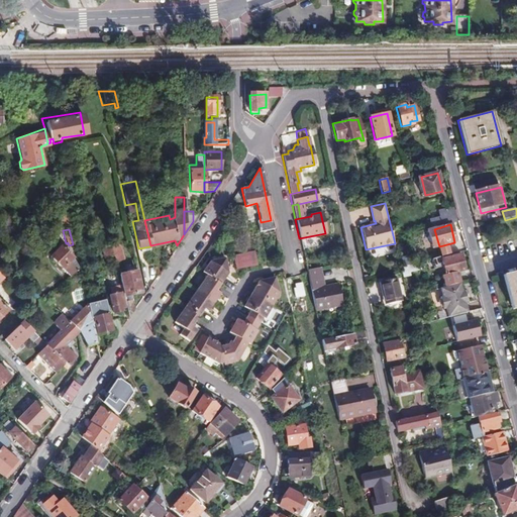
[(119,244),(109,247),(111,255),(113,263),(122,261),(120,253),(121,252),(119,244)]
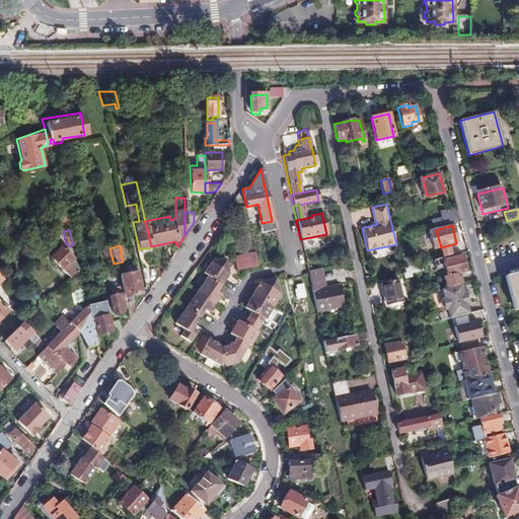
[(62,248),(60,247),(51,258),(70,277),(77,269),(69,262),(73,257),(66,251),(67,250),(63,247),(62,248)]
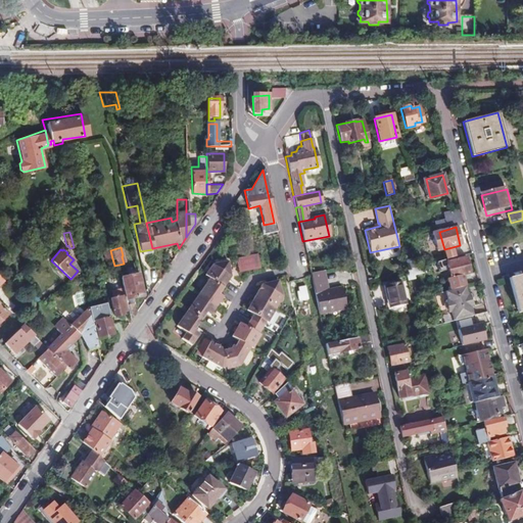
[(112,258),(110,250),(103,251),(105,259),(112,258)]
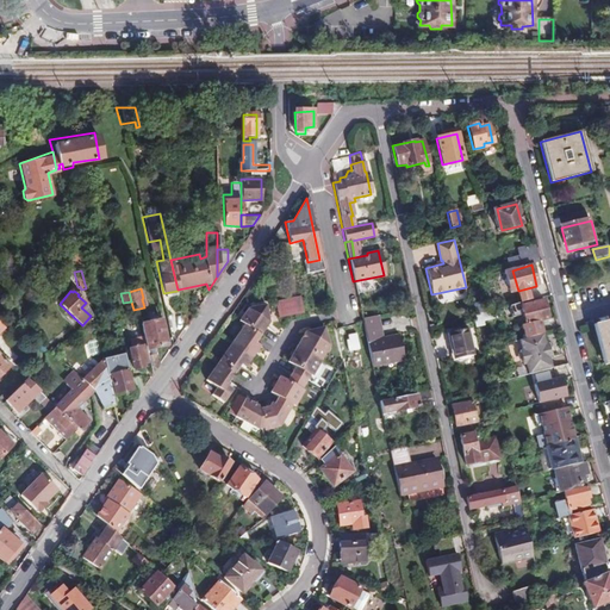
[(275,303),(279,322),(304,315),(300,294),(275,303)]
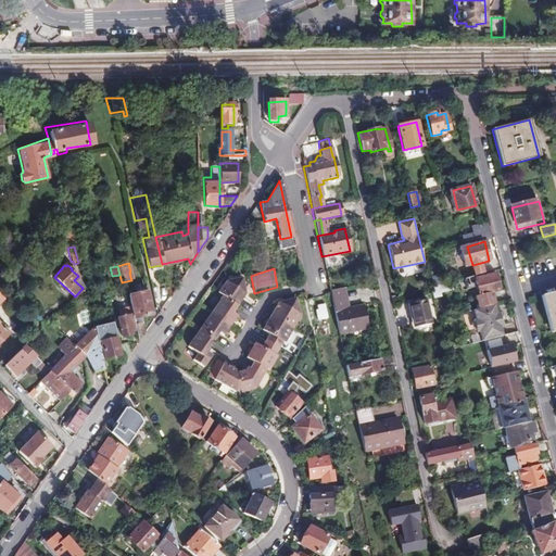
[(164,274),(169,295),(175,287),(171,273),(164,274)]
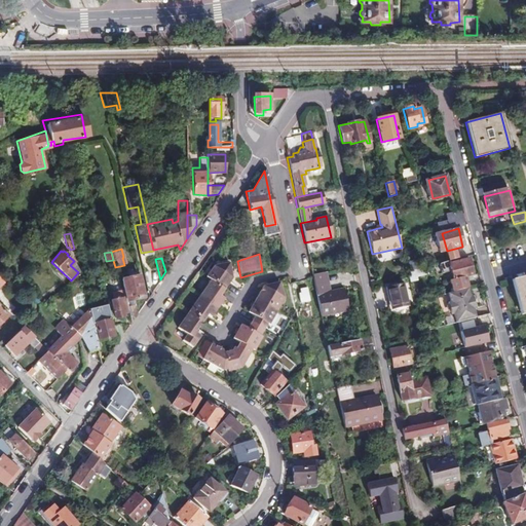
[(442,273),(450,271),(452,279),(463,276),(470,275),(465,258),(448,262),(439,264),(442,273)]
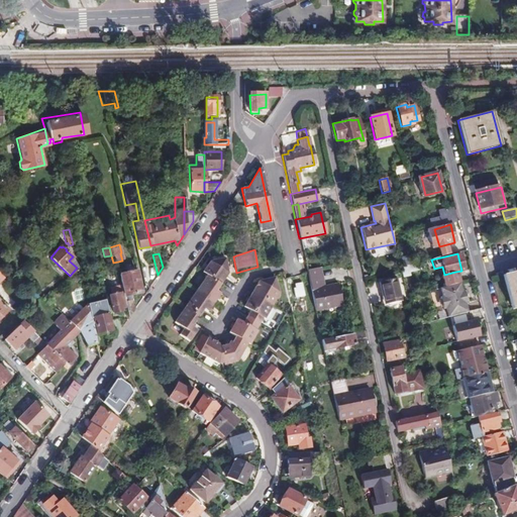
[(202,275),(207,278),(220,287),(228,276),(229,273),(226,260),(210,263),(202,275)]
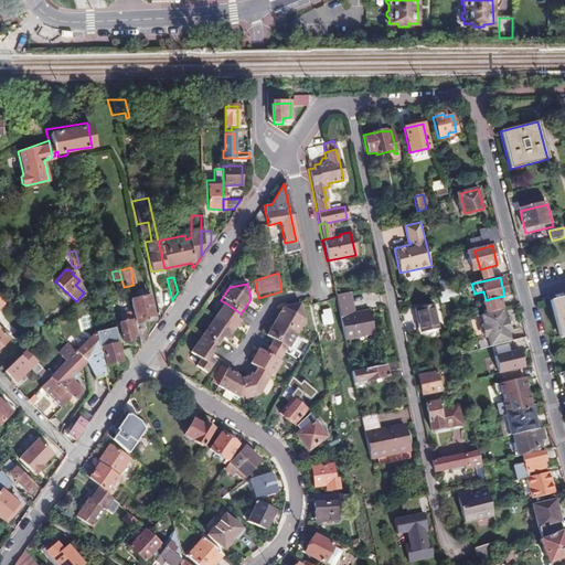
[(437,292),(438,295),(440,304),(448,301),(447,297),(456,296),(455,288),(444,291),(437,292)]
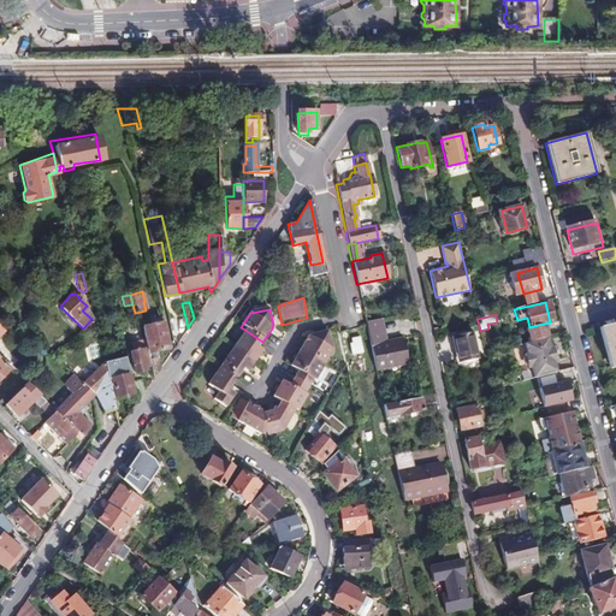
[(386,343),(380,318),(365,321),(374,372),(385,369),(384,366),(396,365),(396,367),(407,365),(401,339),(386,343)]
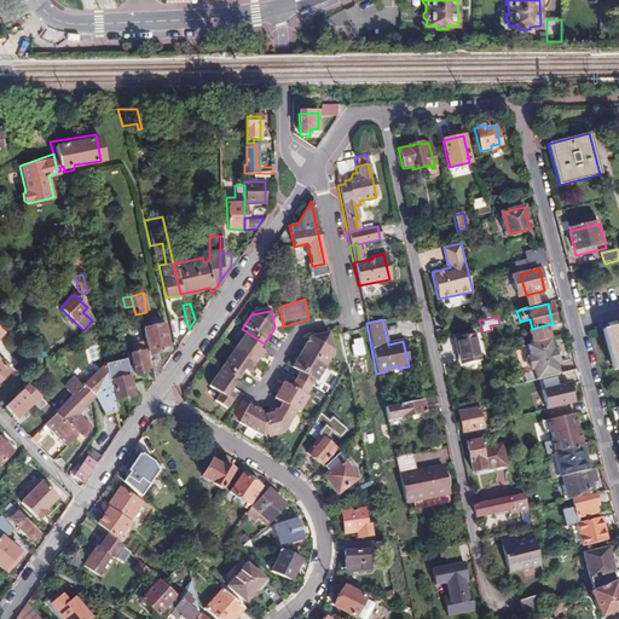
[(94,324),(98,342),(106,340),(103,322),(94,324)]
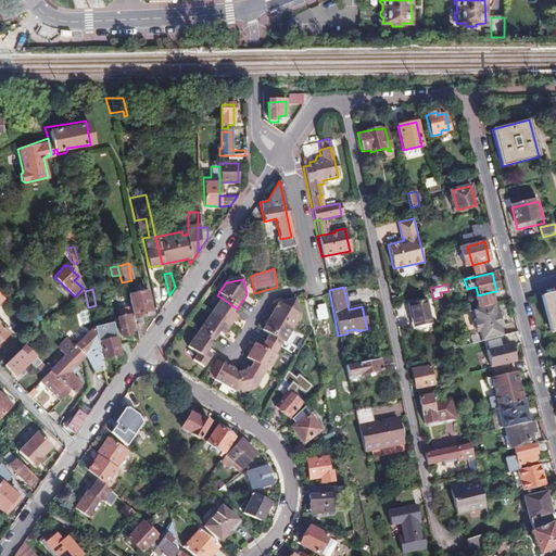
[(547,330),(555,327),(555,291),(540,297),(547,330)]
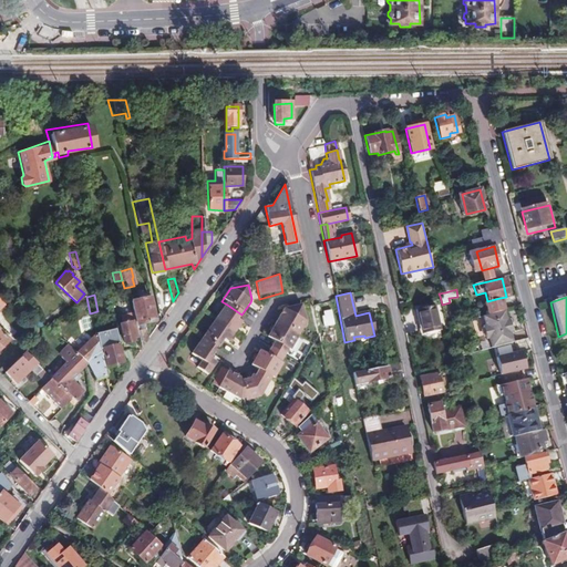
[(503,311),(500,298),(487,301),(485,302),(488,315),(503,311)]
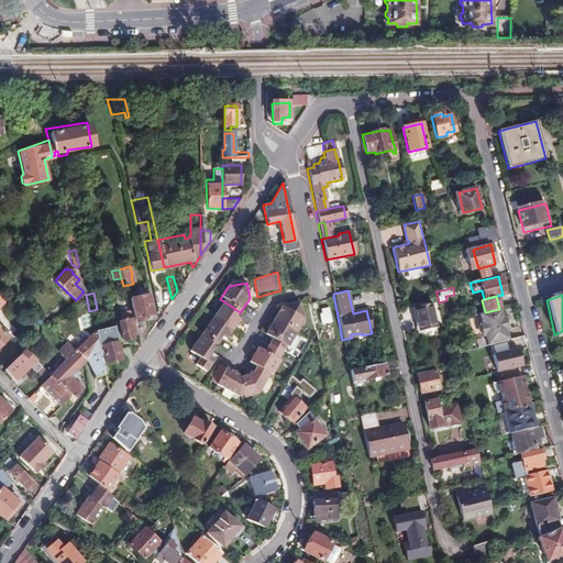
[(140,345),(144,339),(141,323),(153,321),(146,297),(128,300),(131,310),(133,318),(140,345)]
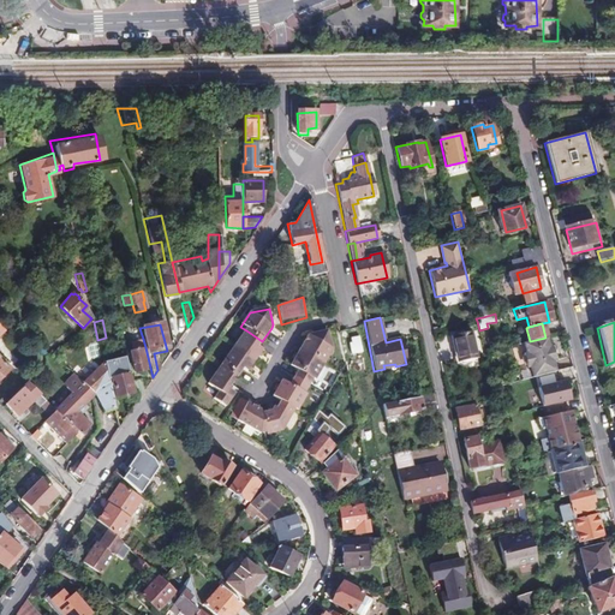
[(246,330),(233,347),(255,363),(262,352),(257,348),(262,341),(246,330)]
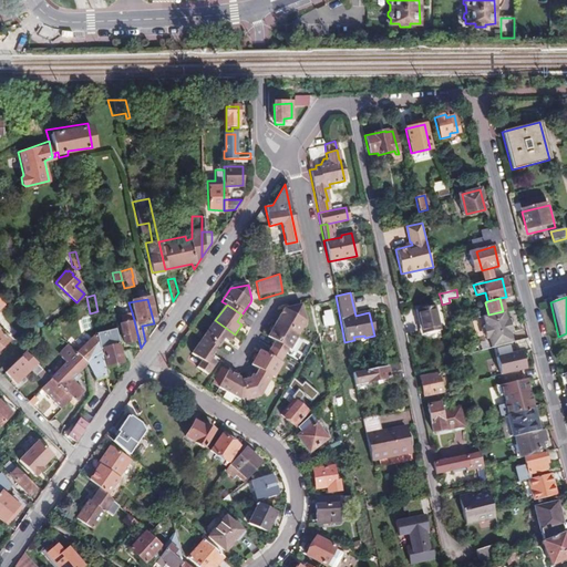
[(300,305),(282,310),(267,338),(275,341),(267,354),(259,351),(251,366),(258,370),(255,377),(253,375),(250,380),(240,382),(240,379),(228,372),(219,389),(239,401),(245,400),(246,402),(260,398),(271,378),(275,378),(282,363),(280,362),(288,349),(290,350),(305,322),(300,305)]
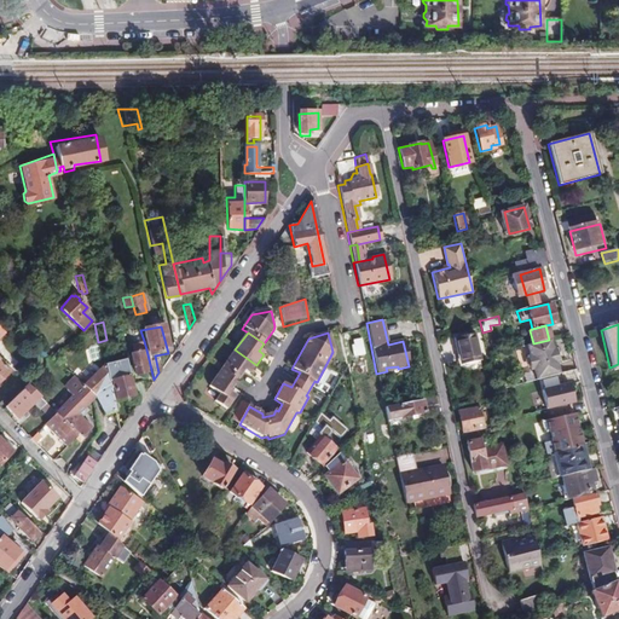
[(474,335),(453,340),(460,365),(480,360),(474,335)]
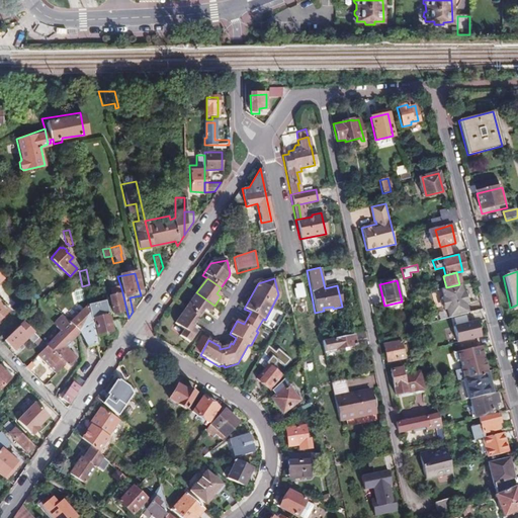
[(459,284),(446,287),(441,288),(448,318),(458,316),(469,313),(461,283),(459,284)]
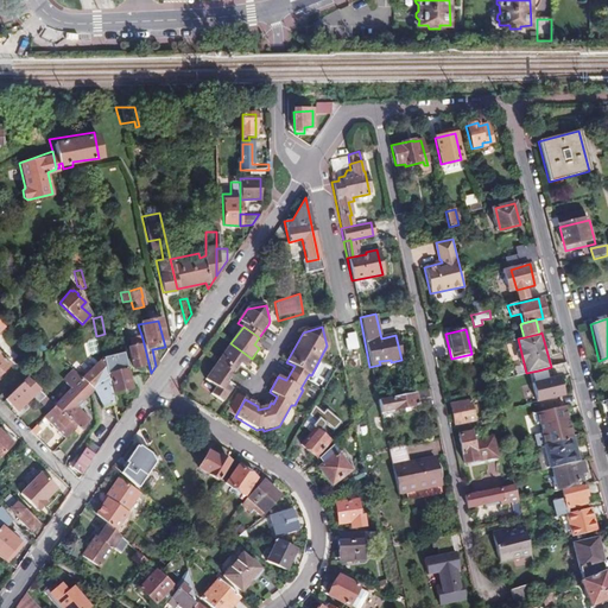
[(141,343),(144,343),(141,335),(128,337),(131,346),(127,347),(133,367),(146,363),(141,343)]
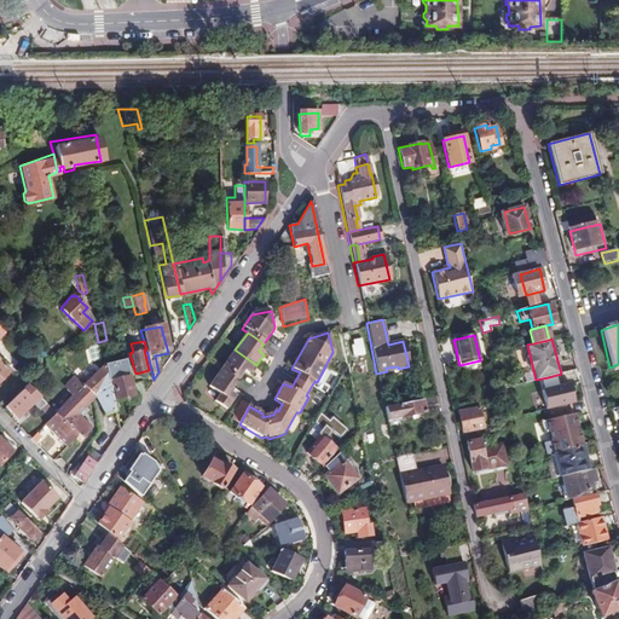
[(97,347),(88,348),(91,360),(99,359),(97,347)]
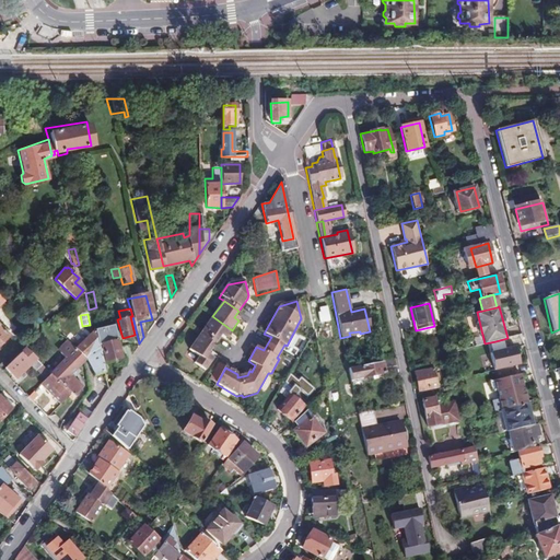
[(212,316),(200,333),(216,343),(221,336),(225,339),(232,330),(212,316)]
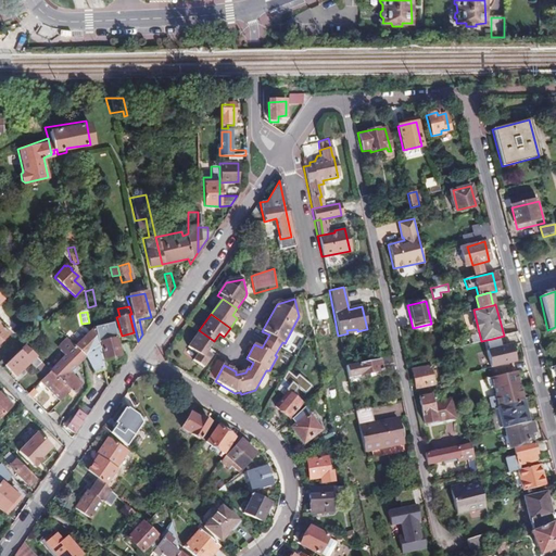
[(117,338),(114,327),(106,329),(104,320),(92,324),(93,326),(96,339),(99,339),(104,361),(119,356),(115,338),(117,338)]
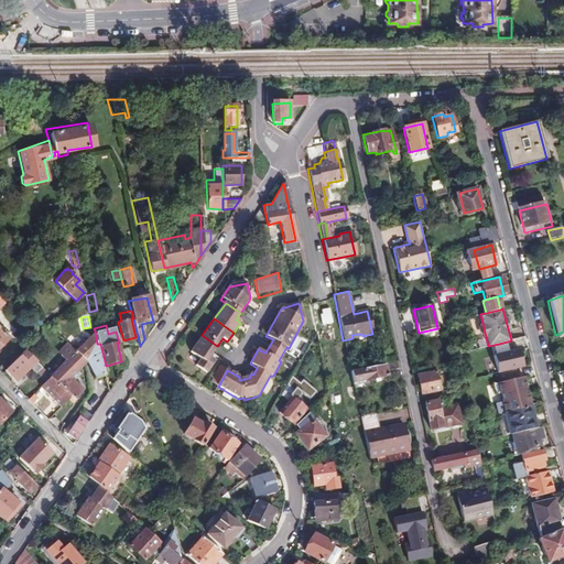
[(97,344),(95,331),(75,350),(85,362),(86,361),(96,378),(106,376),(97,344)]
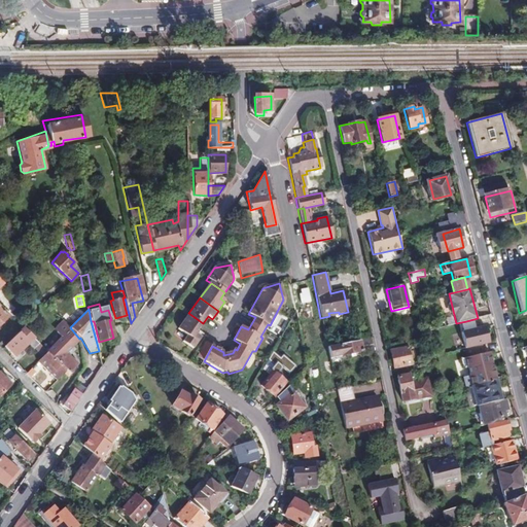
[(203,323),(188,313),(177,329),(186,337),(182,343),(192,350),(203,338),(197,332),(203,323)]
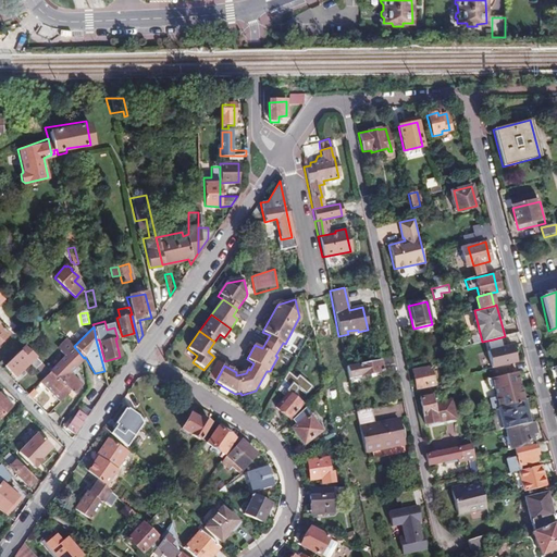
[(514,363),(507,336),(505,336),(493,339),(495,348),(473,354),(479,378),(494,374),(493,369),(514,363)]
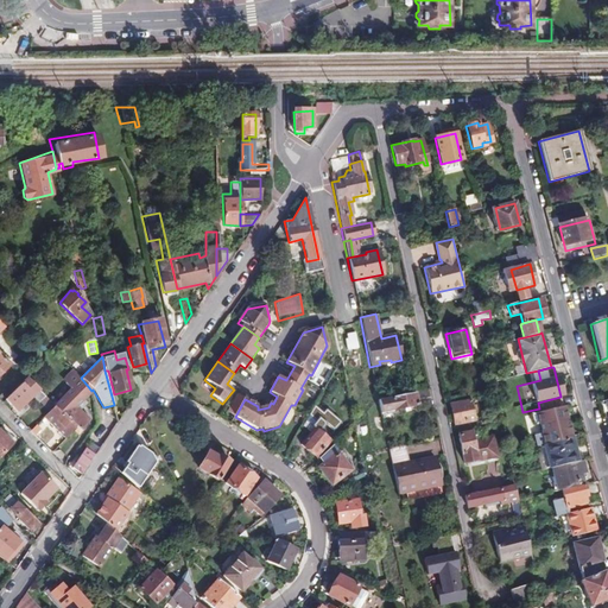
[(81,378),(73,369),(63,379),(64,382),(70,390),(81,378)]
